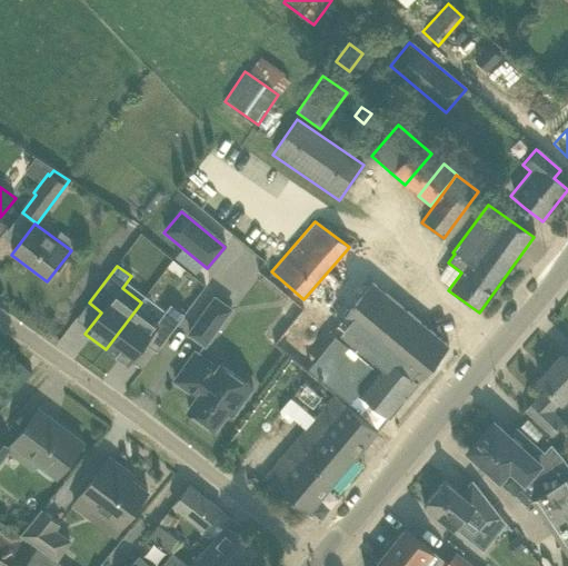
[(337,393),(334,396),(376,432),(388,417),(389,418),(448,347),(370,283),(340,318),(332,319),(325,329),(290,300),(263,334),(337,393)]
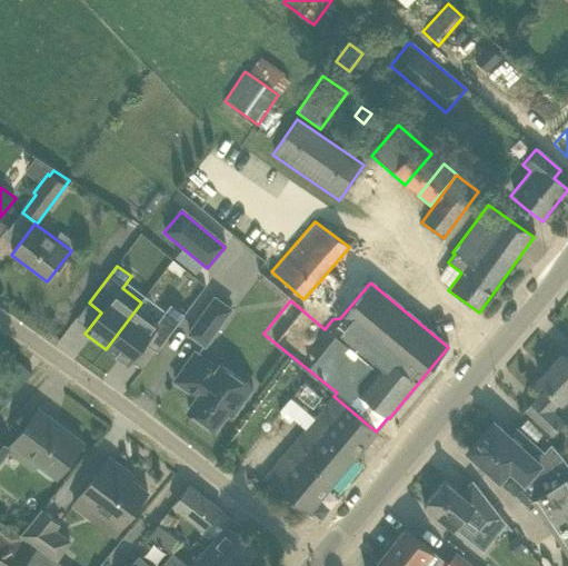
[(205,348),(230,311),(213,300),(188,336),(205,348)]
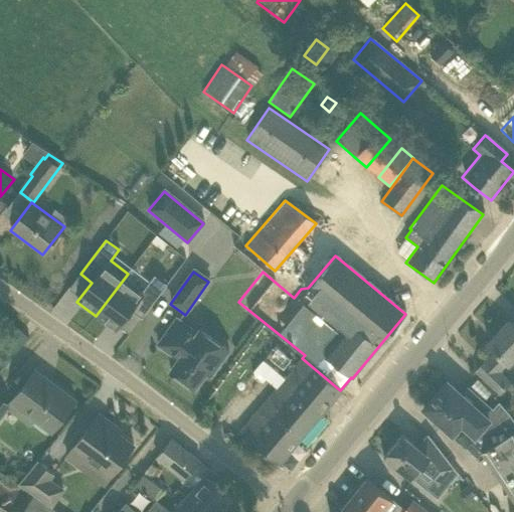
[(128,274),(96,316),(115,330),(130,311),(141,320),(166,286),(154,277),(146,288),(128,274)]
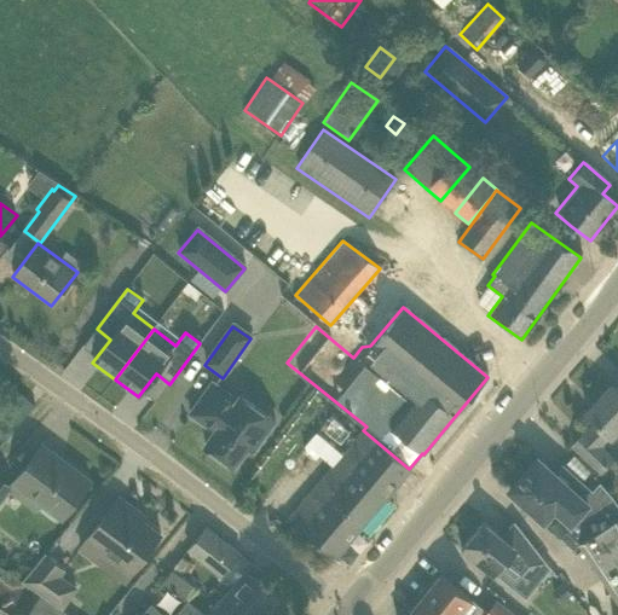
[(214,433),(203,447),(234,469),(248,450),(253,453),(276,421),(237,394),(235,398),(213,382),(189,416),(207,429),(208,427),(214,433)]
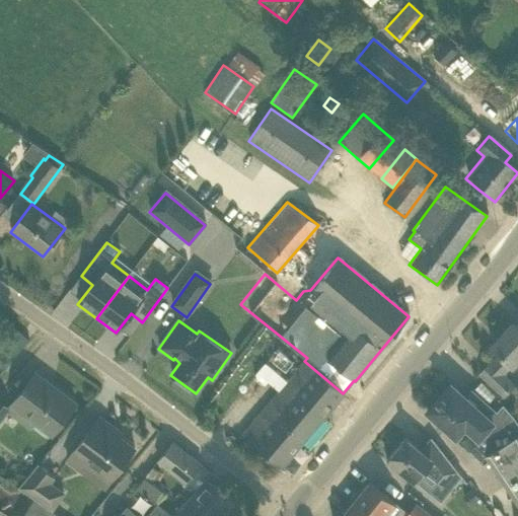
[(514,385),(503,375),(510,368),(511,368),(517,361),(517,329),(513,324),(490,348),(499,356),(479,375),(502,397),(514,385)]
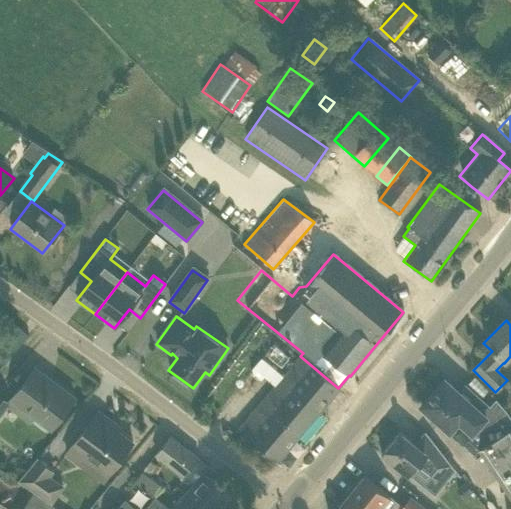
[(339,389),(338,388),(300,356),(282,377),(274,387),(238,430),(277,462),(339,389)]
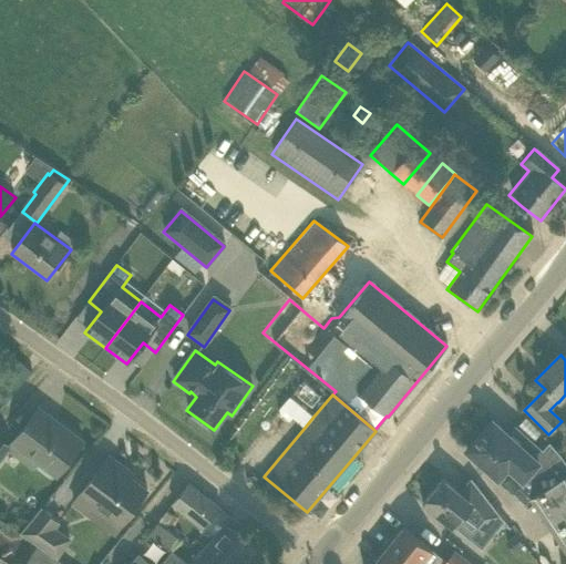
[(304,429),(312,418),(289,399),(278,412),(289,422),(291,419),(304,429)]
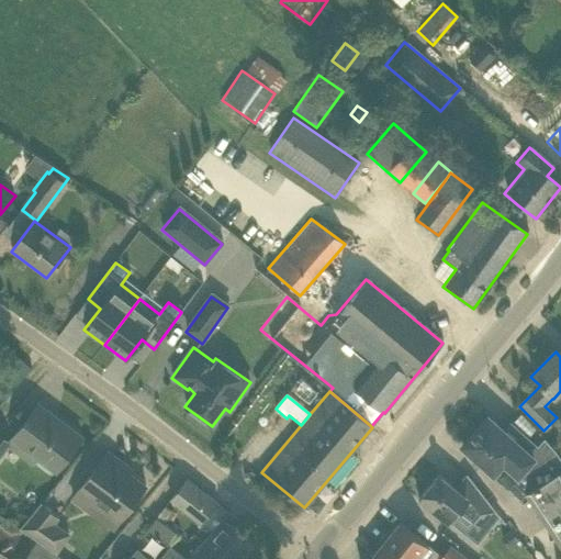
[(12,440),(26,450),(20,458),(29,465),(35,464),(37,461),(54,474),(80,439),(37,407),(12,440)]
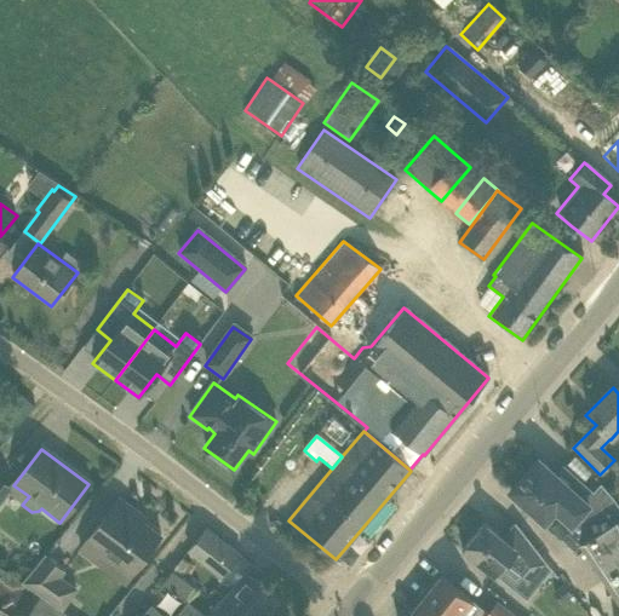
[(578,547),(618,608),(618,508),(611,496),(600,504),(595,500),(596,499),(573,479),(566,487),(538,461),(527,473),(519,473),(510,483),(510,491),(509,493),(543,523),(542,524),(559,539),(565,533),(579,546),(578,547)]
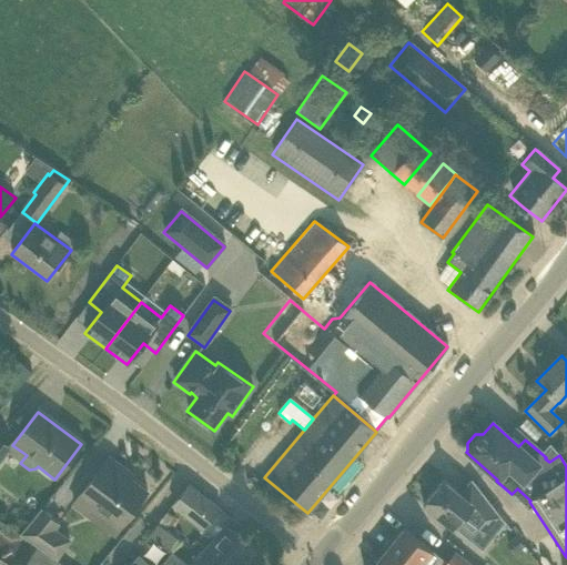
[(0,464),(10,450),(0,442),(0,464)]
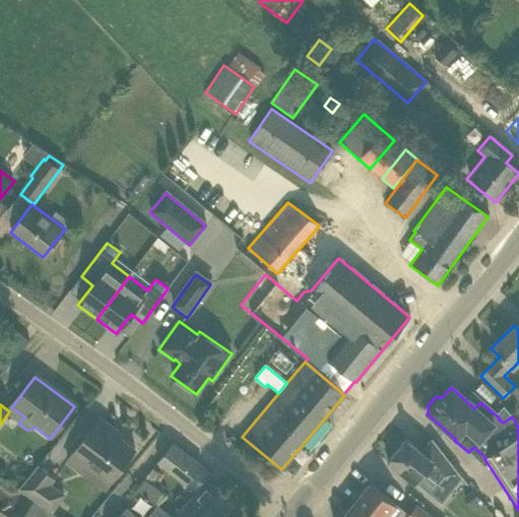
[(79,473),(87,463),(111,481),(134,451),(110,433),(112,430),(99,419),(73,453),(74,454),(66,463),(79,473)]
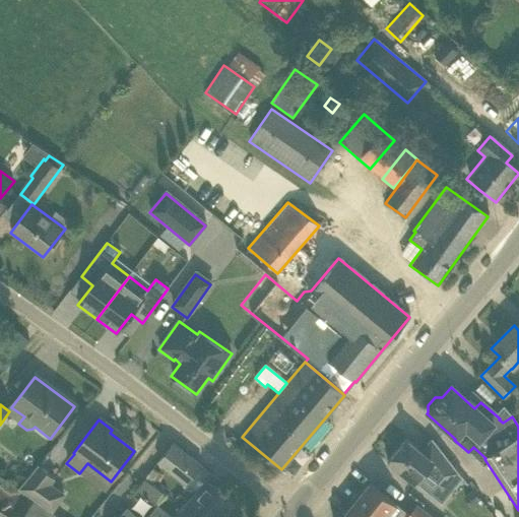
[(425,473),(443,489),(456,472),(431,441),(422,453),(405,440),(386,464),(414,487),(425,473)]
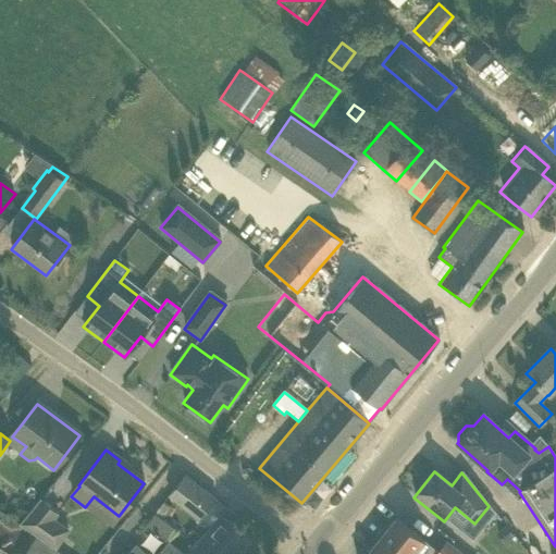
[(168,497),(198,521),(214,502),(184,477),(168,497)]
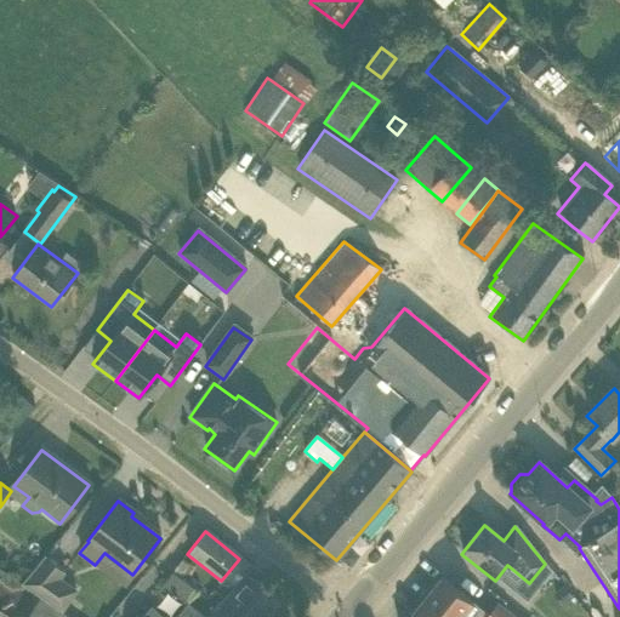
[(44,558),(21,586),(27,589),(60,612),(74,593),(57,581),(63,573),(47,561),(44,558)]
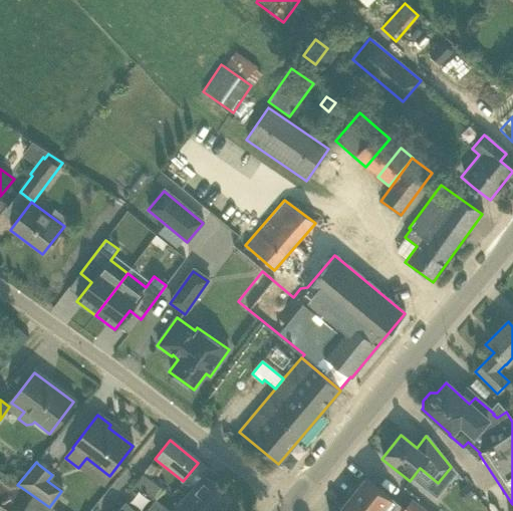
[(134,484),(155,501),(163,490),(142,474),(134,484)]
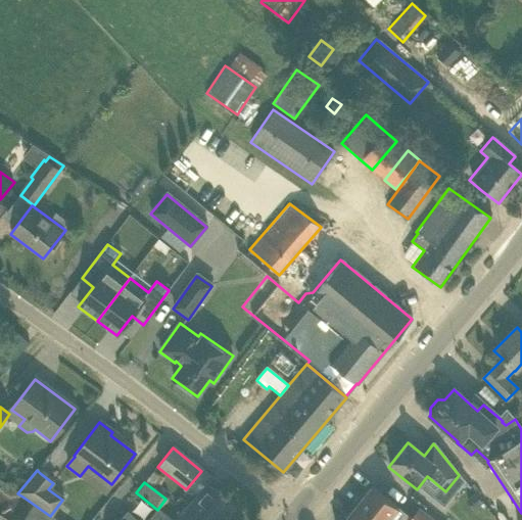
[(206,485),(177,519),(227,519),(235,510),(206,485)]
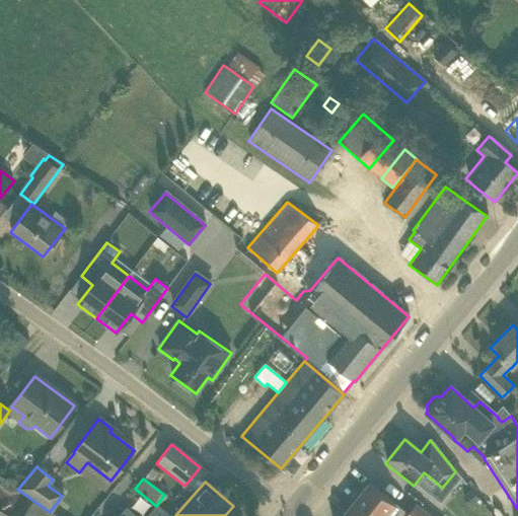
[(427,515),(416,506),(409,515),(407,515),(369,485),(343,515),(427,515)]
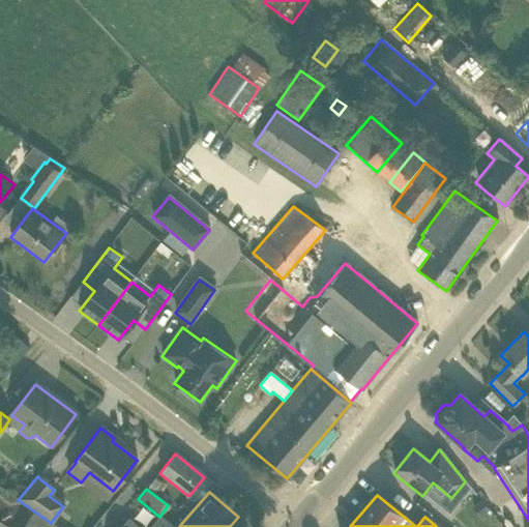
[(480,503),(472,509),(479,519),(488,511),(480,503)]
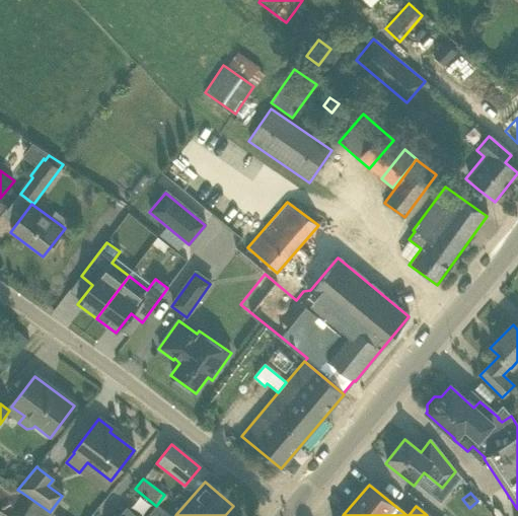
[(54,515),(32,501),(21,515),(54,515)]
